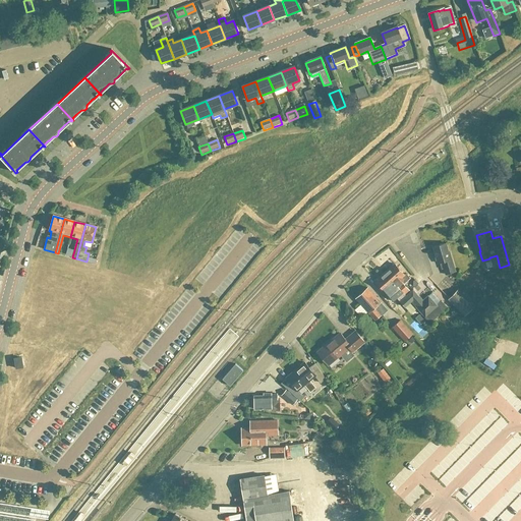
[(445,276),(455,273),(449,252),(448,252),(446,244),(432,247),(438,265),(442,264),(445,276)]
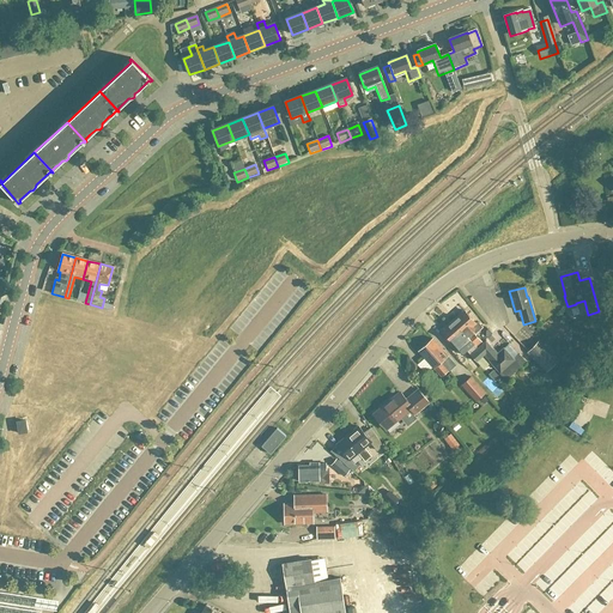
[(463,311),(453,322),(478,349),(483,345),(474,335),(481,328),(478,323),(475,325),(463,311)]
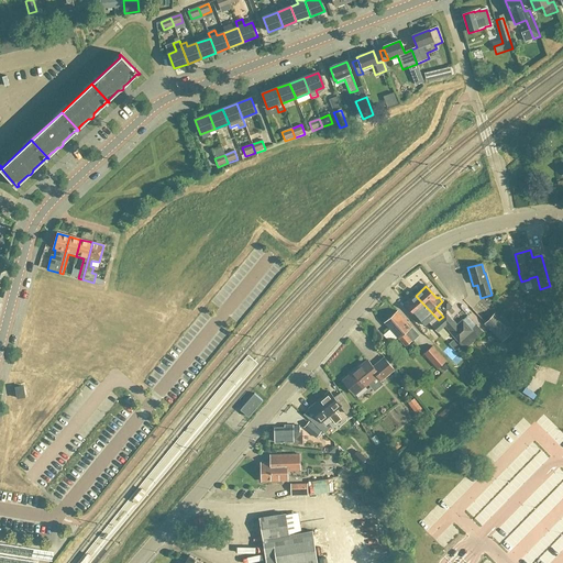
[(387,290),(381,293),(383,300),(390,298),(387,290)]
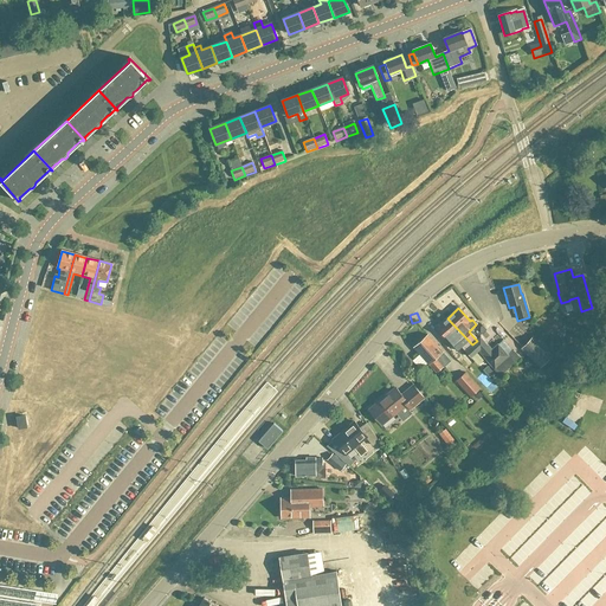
[(447,318),(437,328),(447,340),(458,352),(462,348),(465,352),(472,345),(447,318)]
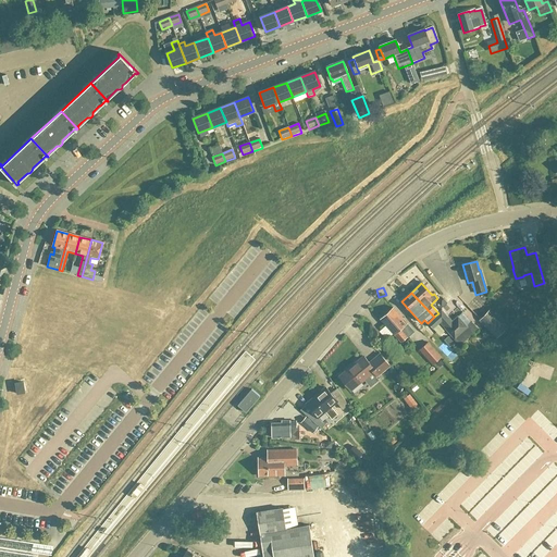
[(238,302),(242,308),(254,300),(249,295),(238,302)]
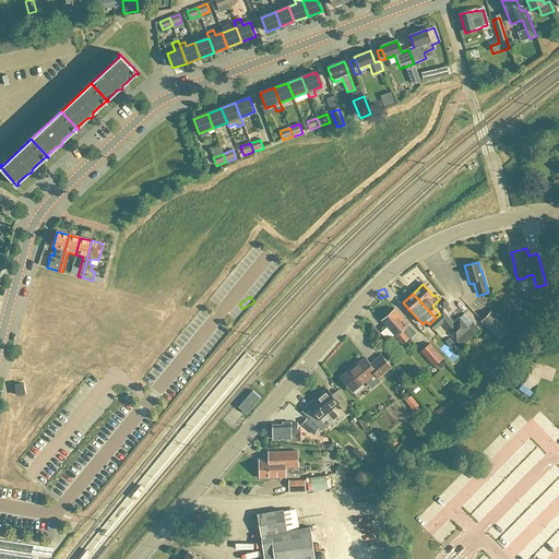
[(403,344),(415,334),(407,325),(408,324),(394,309),(382,321),(403,344)]
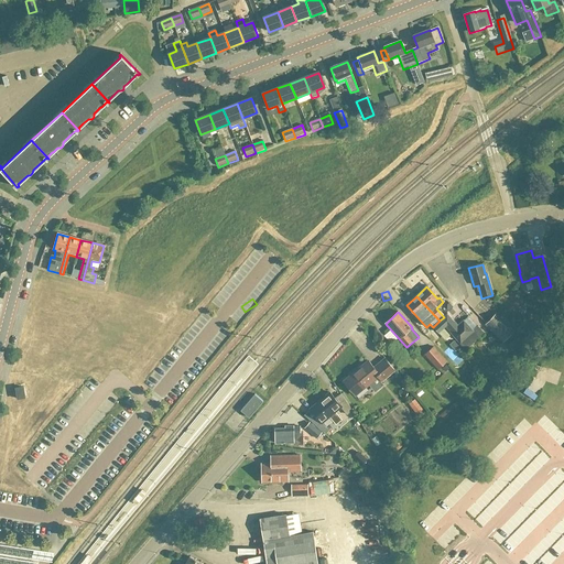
[(444,317),(440,321),(433,327),(438,333),(445,327),(465,350),(484,334),(478,327),(473,332),(463,321),(457,326),(447,314),(444,317)]
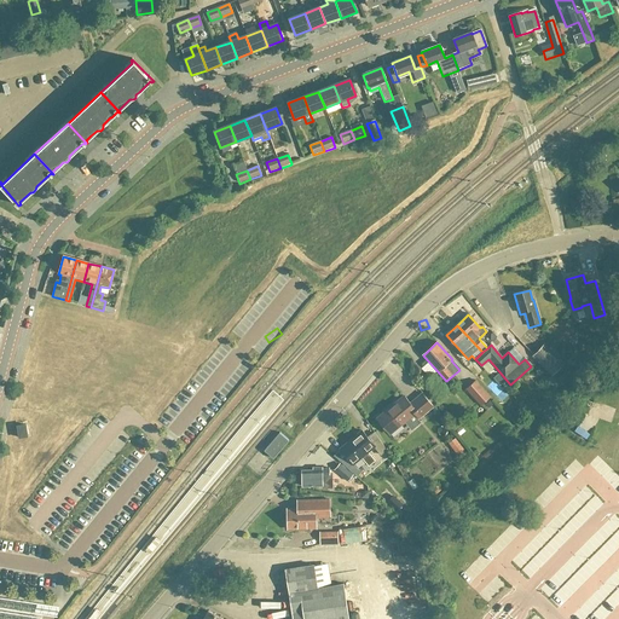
[(532,357),(553,376),(563,364),(544,345),(532,357)]
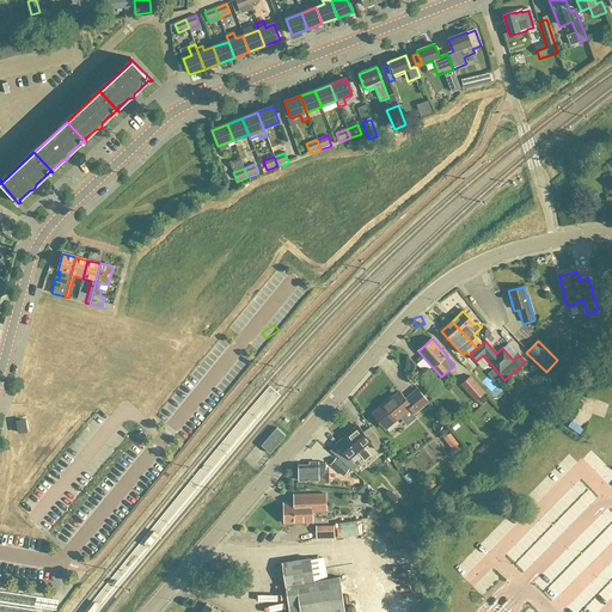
[(476,402),(484,393),(470,378),(460,385),(476,402)]
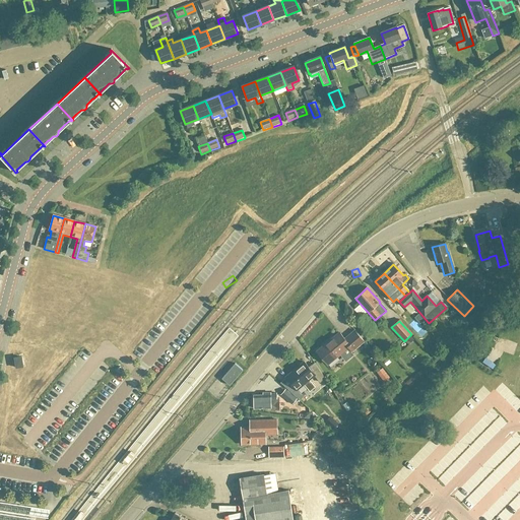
[(351,352),(364,342),(354,331),(344,339),(339,333),(317,352),(327,365),(348,347),(351,352)]
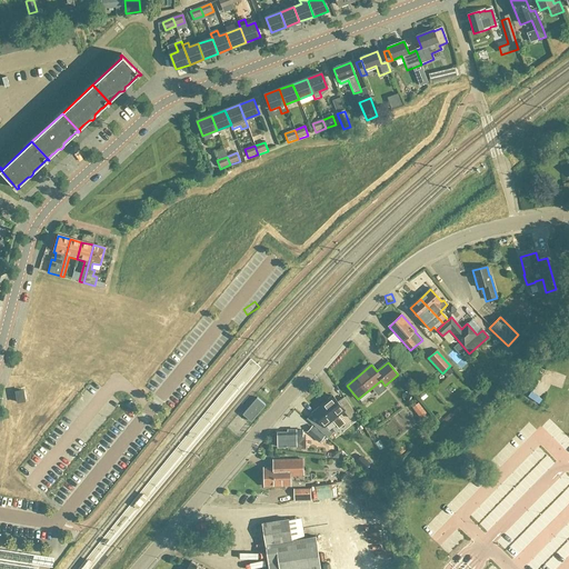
[(17,403),(25,401),(22,391),(15,392),(17,403)]
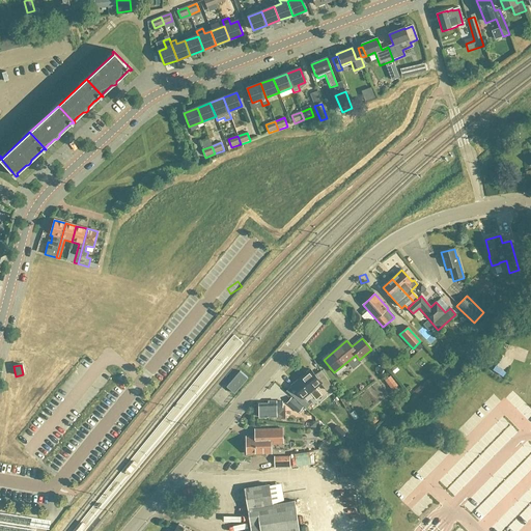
[(291,386),(300,395),(296,399),(306,409),(309,406),(303,397),(309,393),(315,400),(320,396),(314,388),(320,383),(327,391),(332,387),(320,371),(315,375),(310,370),(302,376),(302,378),(291,386)]
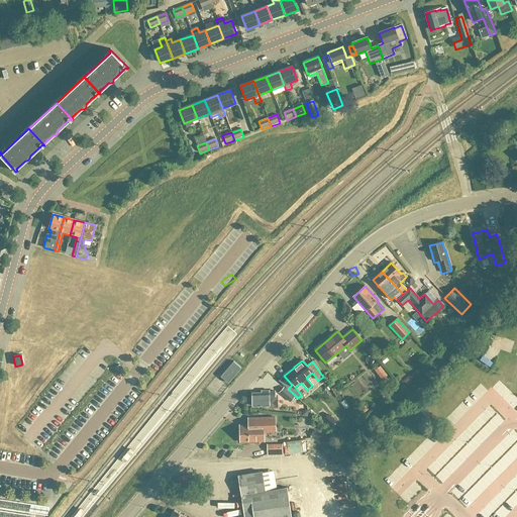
[(241,369),(234,364),(233,363),(220,377),(221,379),(228,384),(241,369)]
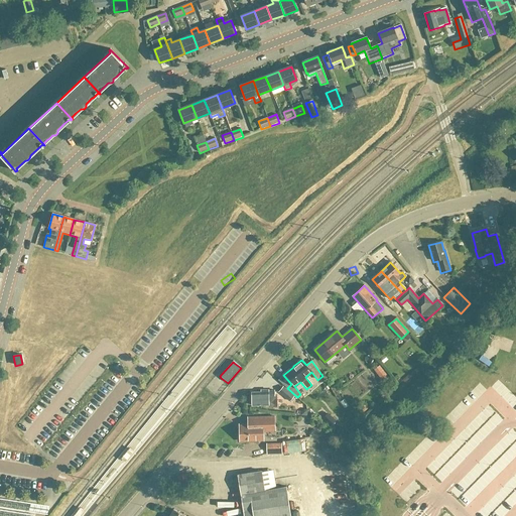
[(382,379),(386,376),(379,366),(375,370),(382,379)]
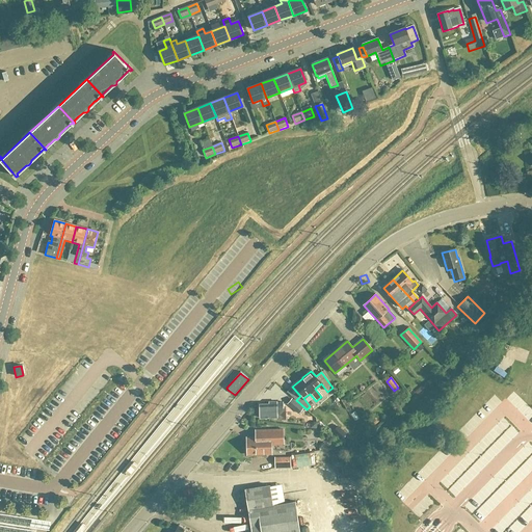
[(54,402),(61,408),(69,397),(61,392),(54,402)]
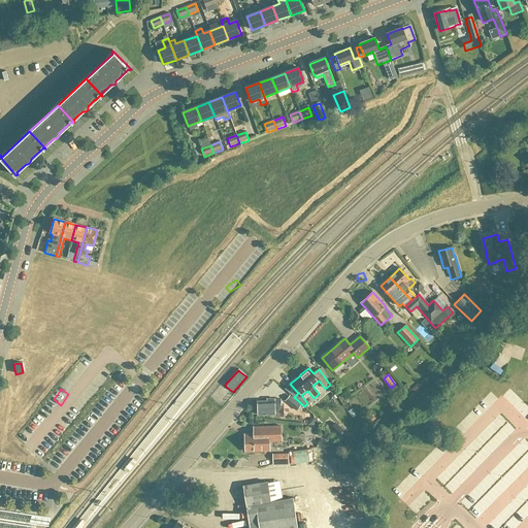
[(292,398),(287,403),(296,411),(301,406),(292,398)]
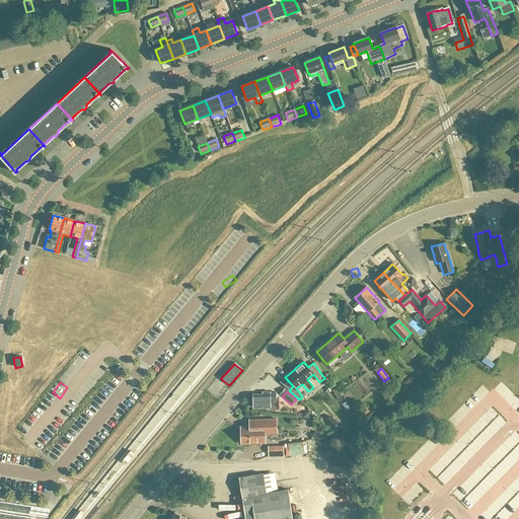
[(253,409),(270,408),(270,410),(279,410),(278,398),(276,398),(276,393),(270,393),(270,392),(263,392),(263,394),(252,395),(253,409)]
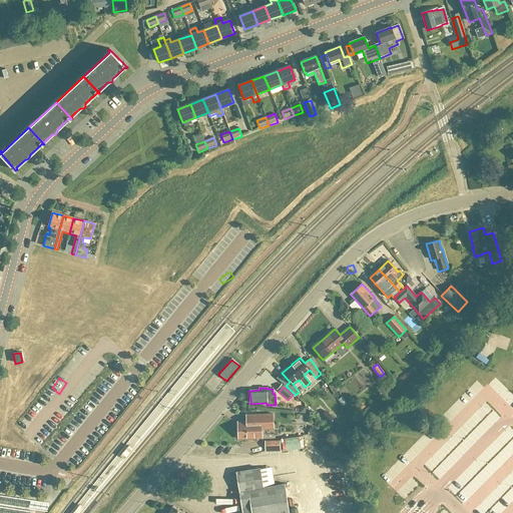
[(200,399),(206,405),(215,397),(209,391),(200,399)]
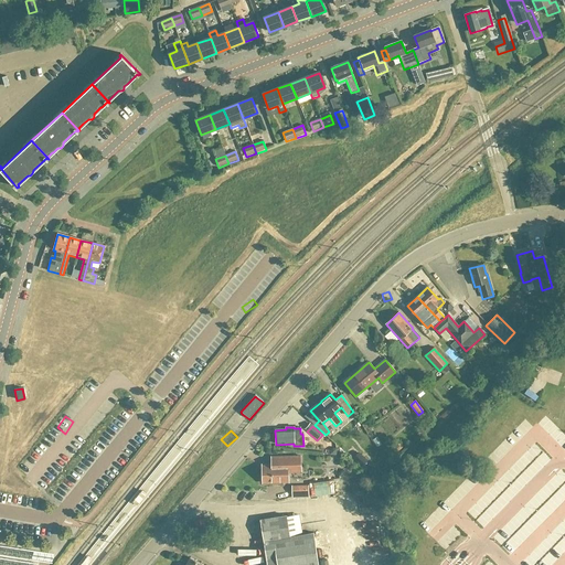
[(274,443),(273,433),(263,435),(264,444),(274,443)]
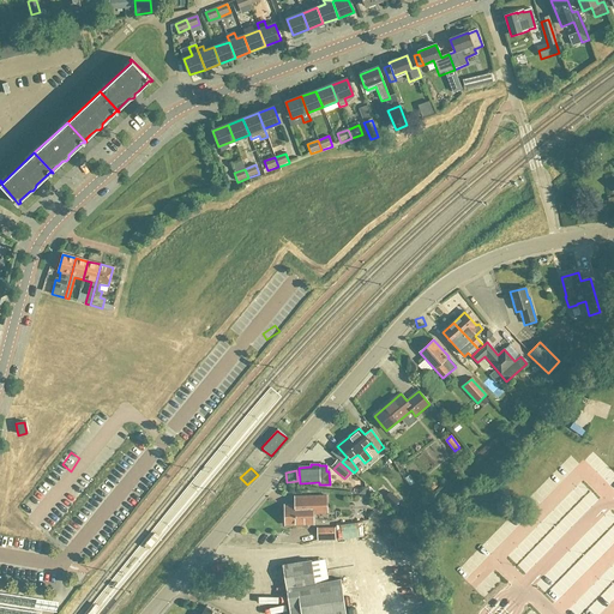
[(389,492),(383,499),(392,507),(398,500),(389,492)]
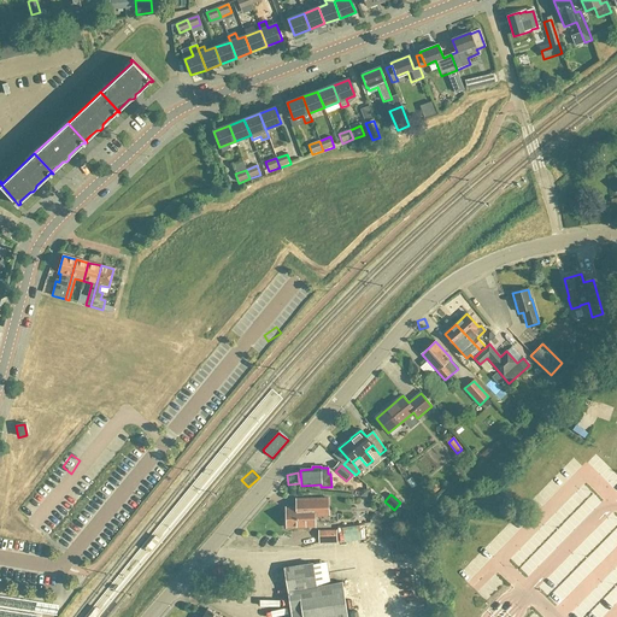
[(297,500),(297,509),(286,509),(287,528),(315,527),(315,516),(328,515),(328,499),(297,500)]
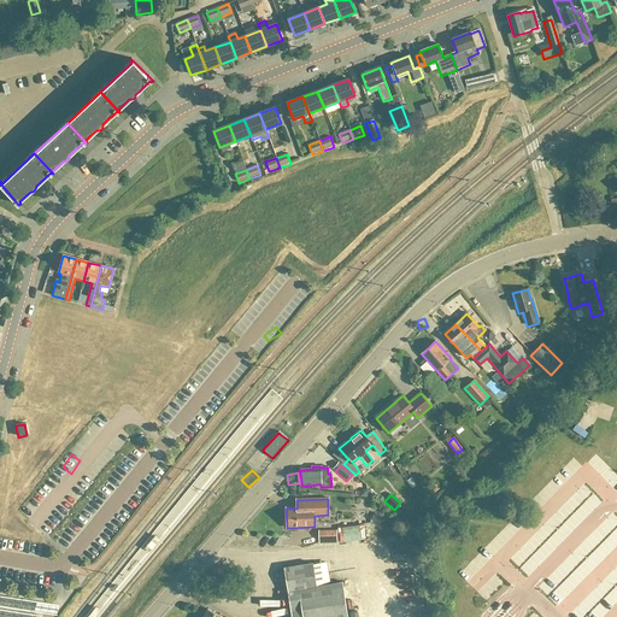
[(342,539),(364,538),(363,527),(342,528),(342,539)]
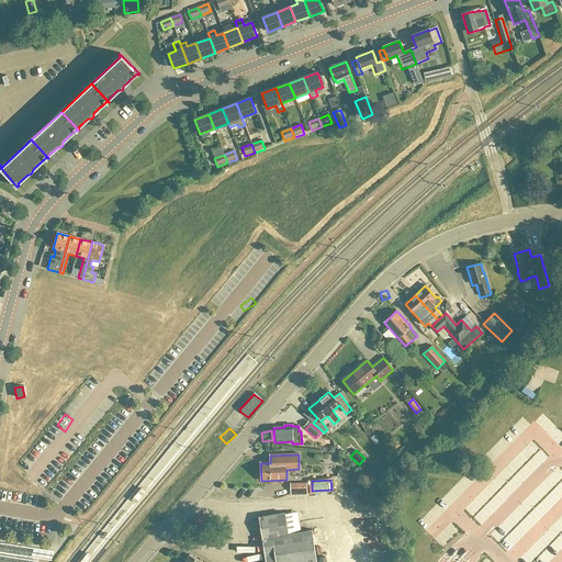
[(291,483),(291,495),(308,494),(307,482),(291,483)]
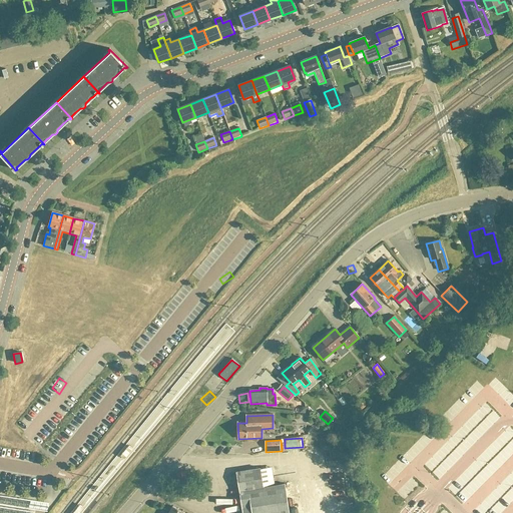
[(241,512),(289,512),(285,485),(269,487),(267,476),(262,477),(260,469),(236,473),(241,512)]
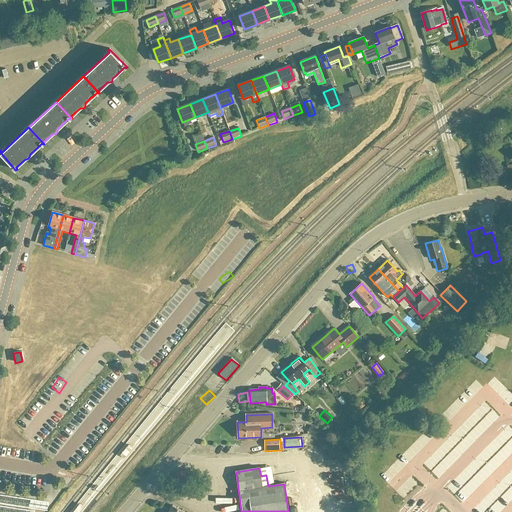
[(17,505),(47,510),(48,503),(18,498),(17,505)]
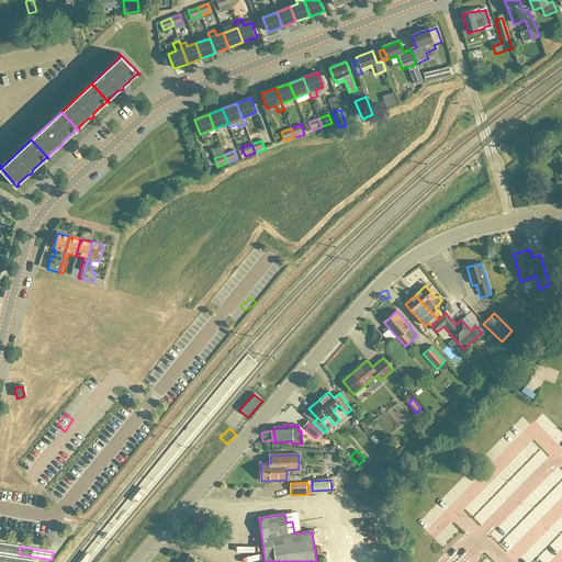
[(247,561),(261,559),(260,552),(246,555),(247,561)]
